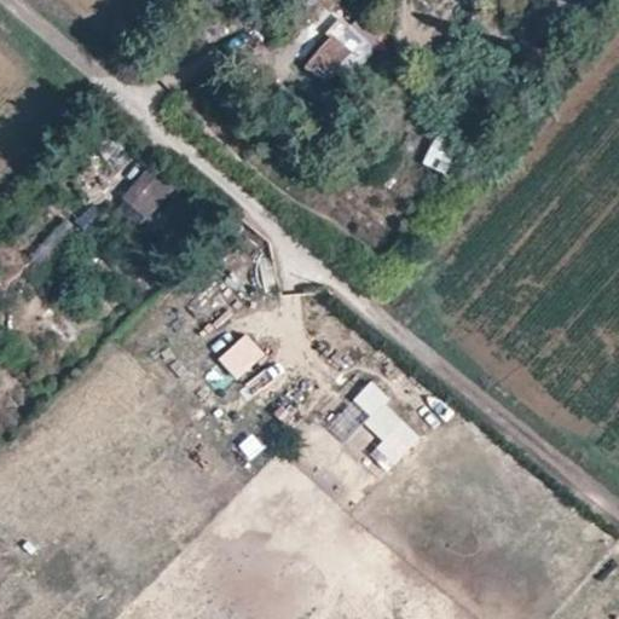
[(320,55),(337,68),(352,52),(335,38),(320,55)]
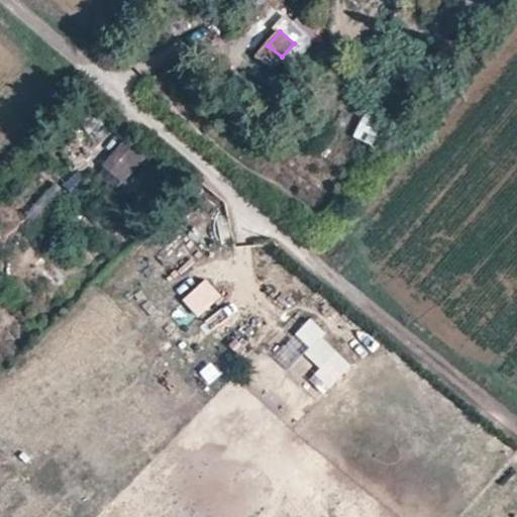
[(272,70),(282,57),(268,45),(263,50),(257,57),(272,70)]
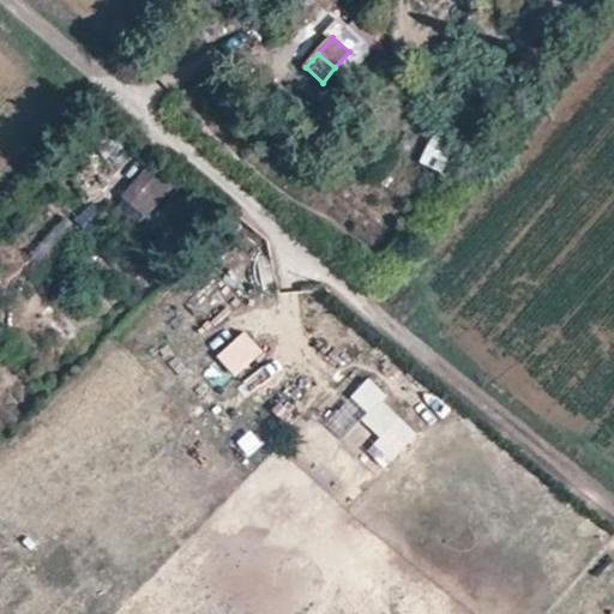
[(100,145),(116,127),(102,116),(86,134),(100,145)]
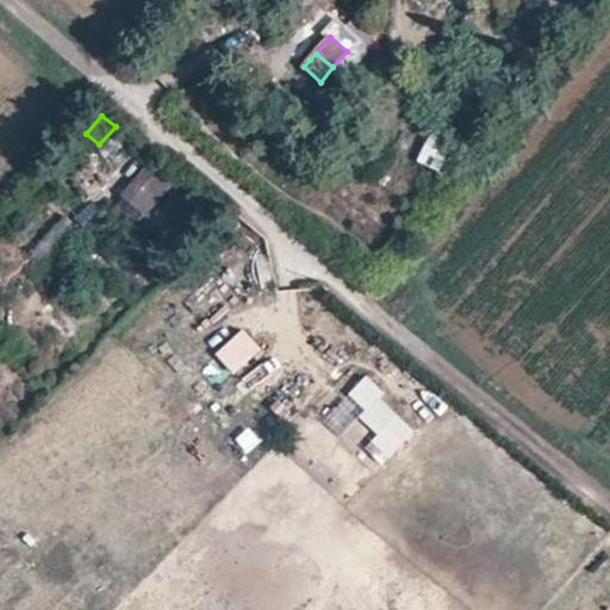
[(429,137),(416,161),(440,173),(453,149),(429,137)]
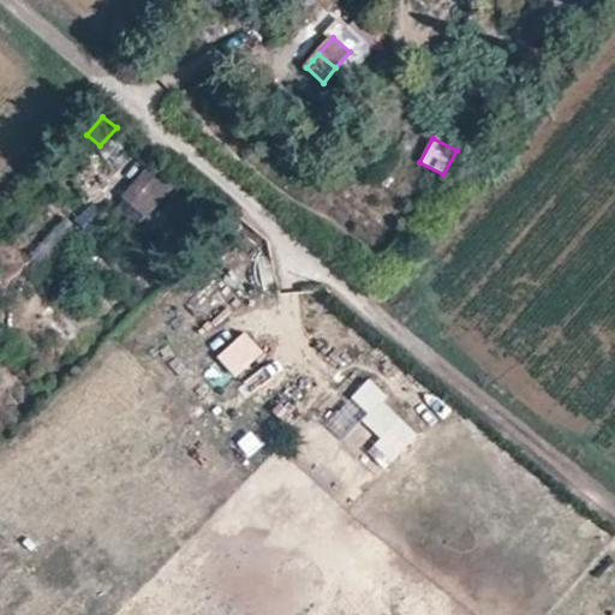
[(138,186),(157,203),(171,185),(153,169),(143,179),(138,186)]
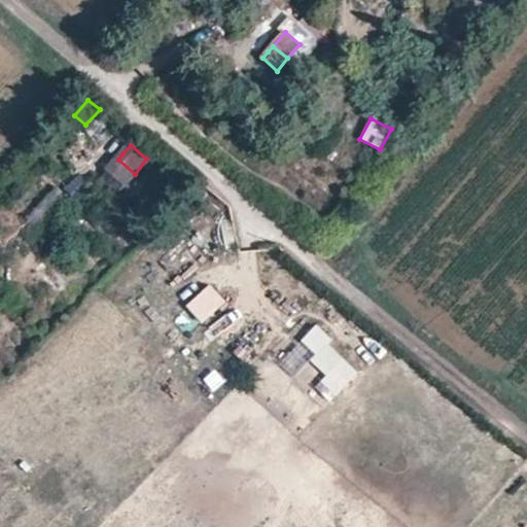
[(128,183),(135,174),(118,160),(110,168),(128,183)]
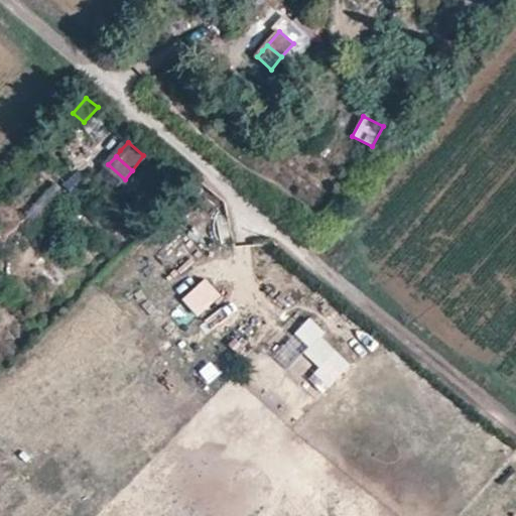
[(205,278),(181,298),(198,317),(221,296),(205,278)]
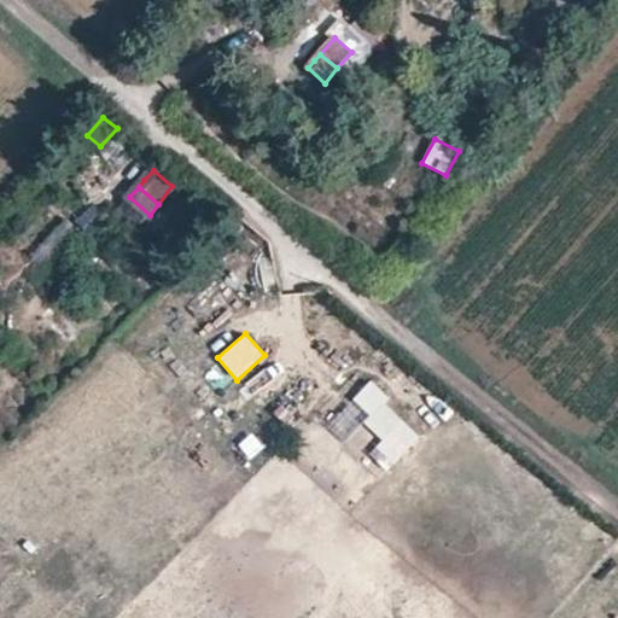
[(367,384),(348,404),(403,456),(423,436),(367,384)]
